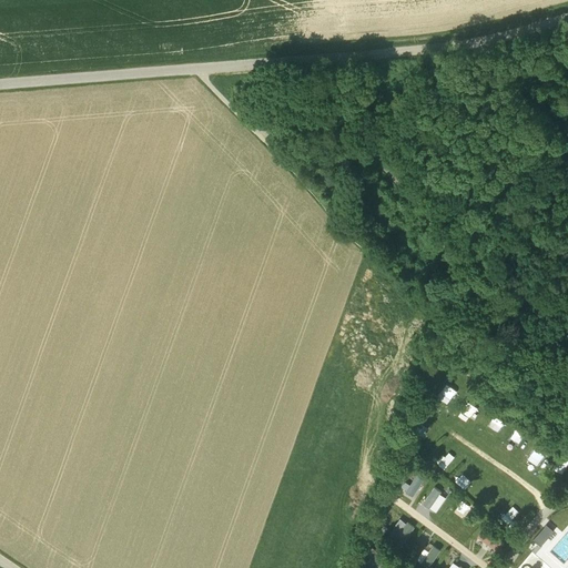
[(467,402),(462,412),(473,417),(478,407),(467,402)]
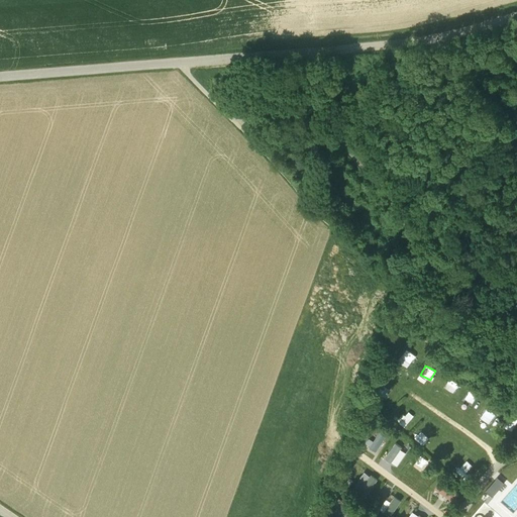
[(452,393),(458,384),(450,378),(444,387),(452,393)]
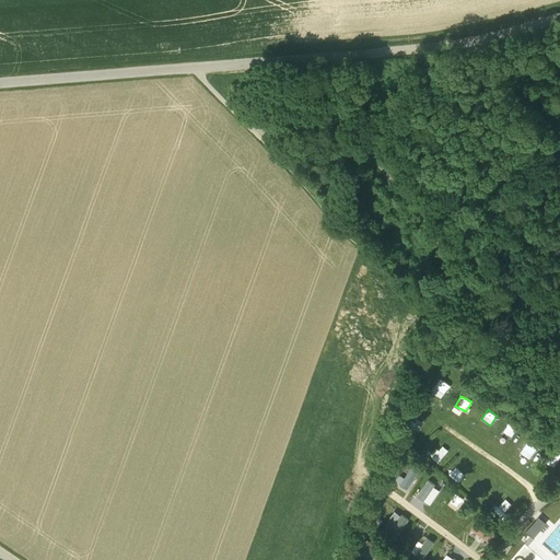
[(422,429),(424,416),(412,415),(410,427),(422,429)]
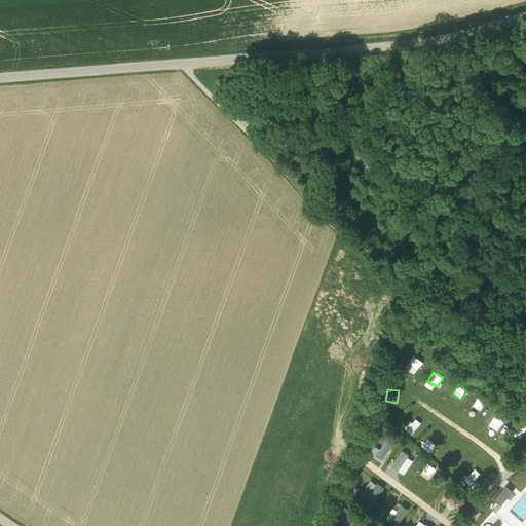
[(478,415),(486,402),(478,397),(470,409),(478,415)]
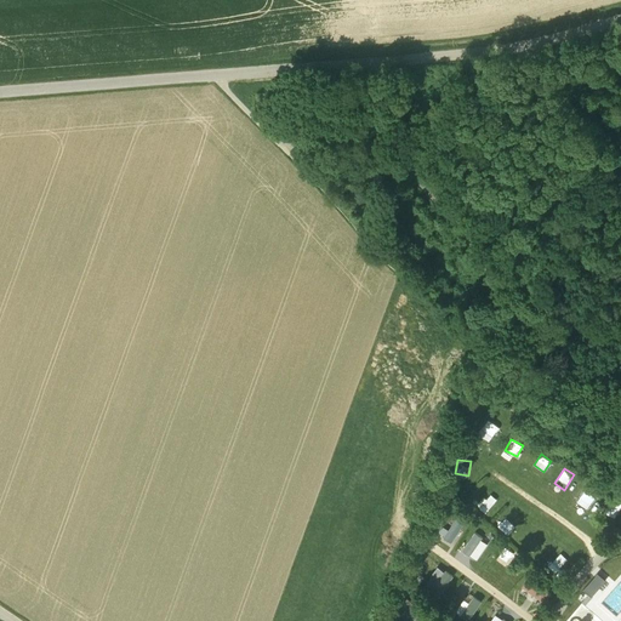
[(490,489),(480,503),(489,510),(500,495),(490,489)]
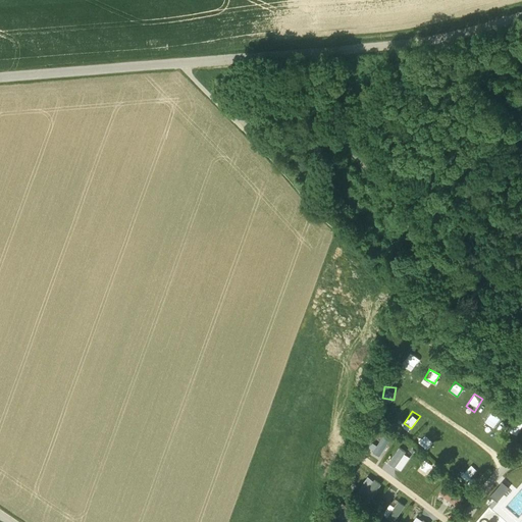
[(521,417),(515,414),(509,426),(519,431),(521,424),(521,417)]
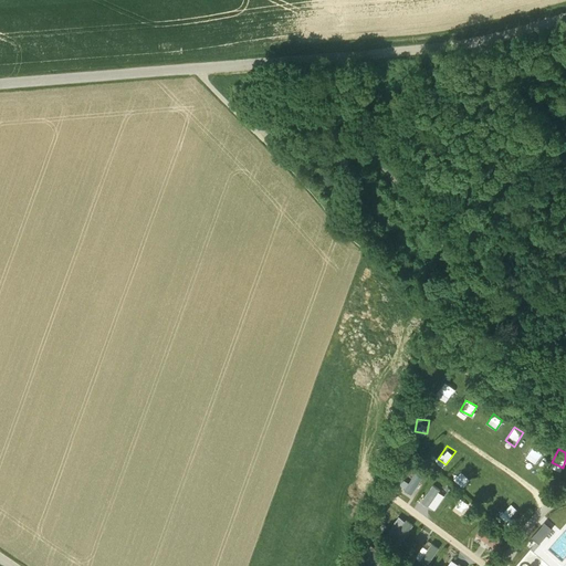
[(415,470),(409,479),(405,475),(398,485),(412,493),(423,474),(415,470)]
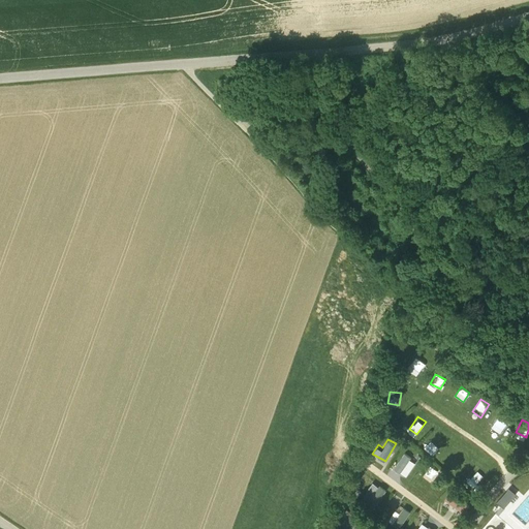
[(426,445),(435,453),(438,447),(429,441),(426,445)]
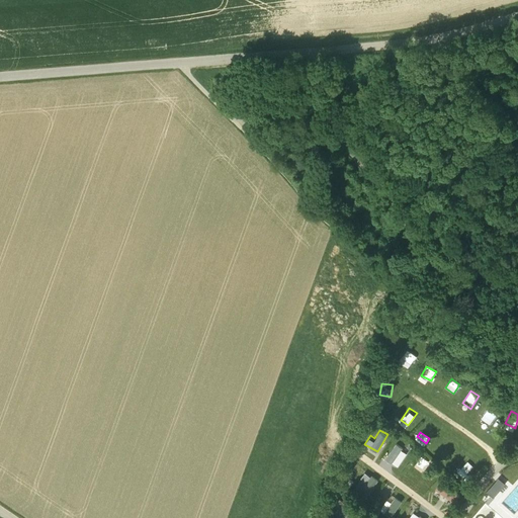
[(384,457),(397,466),(408,452),(396,443),(384,457)]
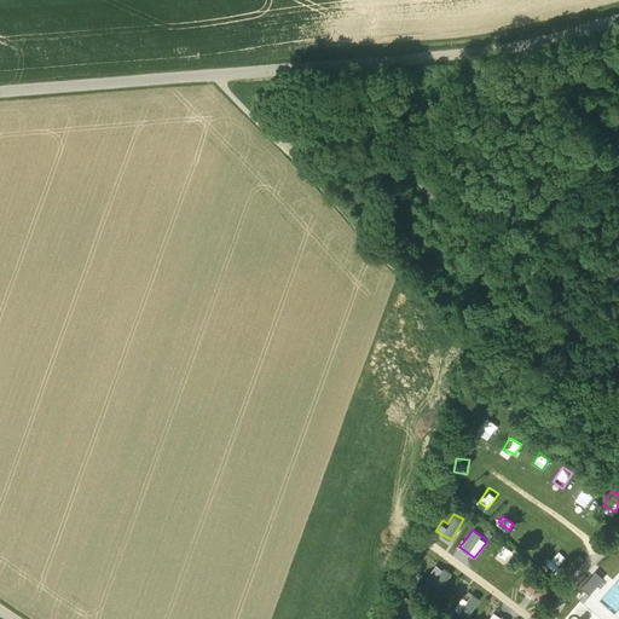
[(531,547),(537,534),(526,531),(521,542),(531,547)]
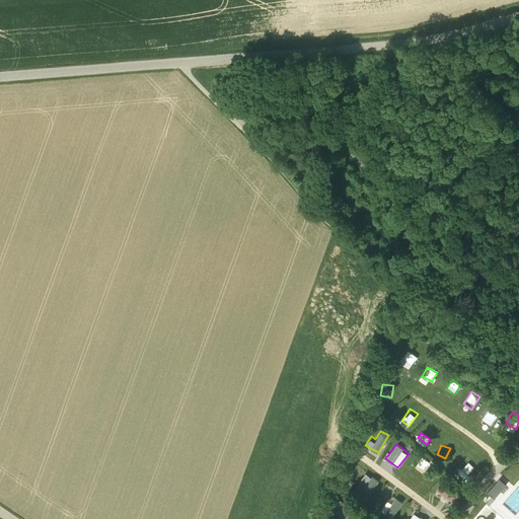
[(460,468),(467,473),(472,466),(465,461),(460,468)]
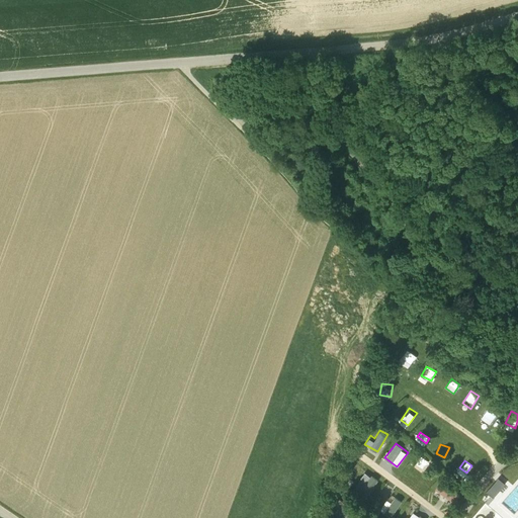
[(413,468),(408,473),(421,484),(426,479),(413,468)]
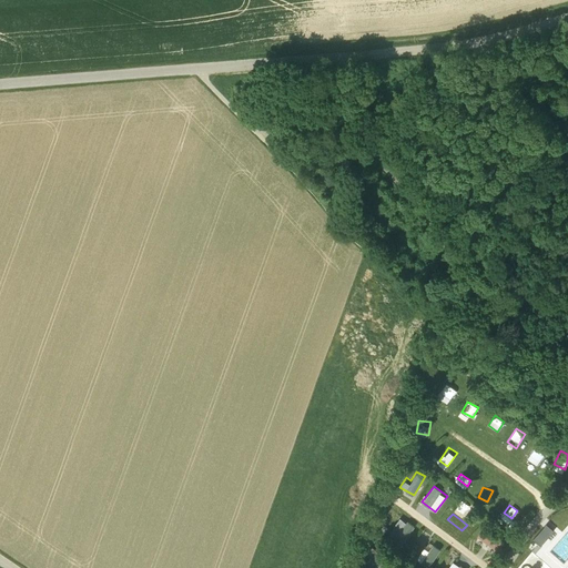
[(401,517),(396,526),(399,528),(393,539),(403,545),(414,526),(401,517)]
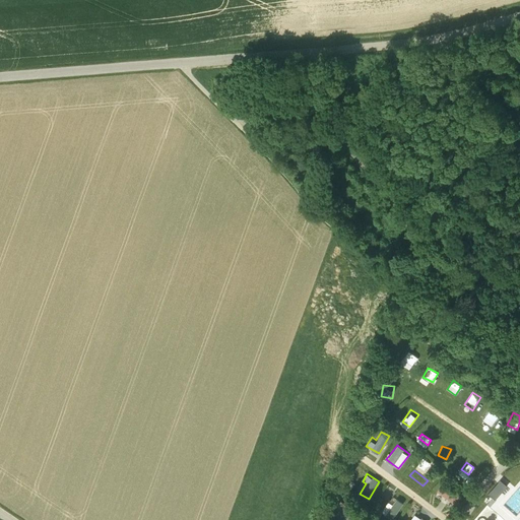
[(501,480),(489,494),(495,500),(507,485),(501,480)]
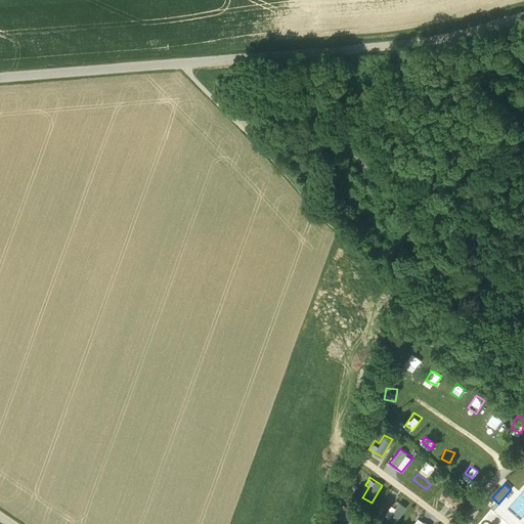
[(460,509),(465,500),(443,487),(438,495),(460,509)]
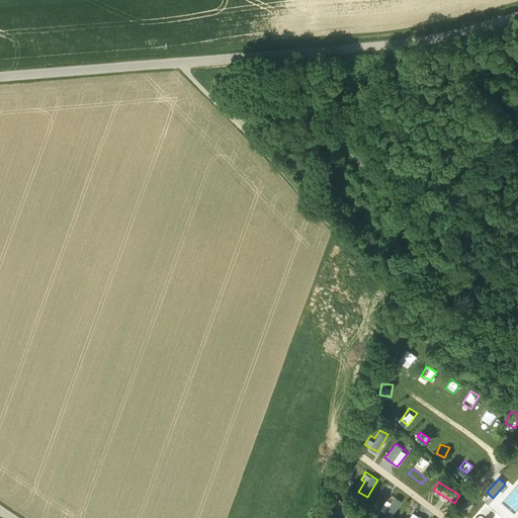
[(393,494),(379,508),(390,517),(403,502),(393,494)]
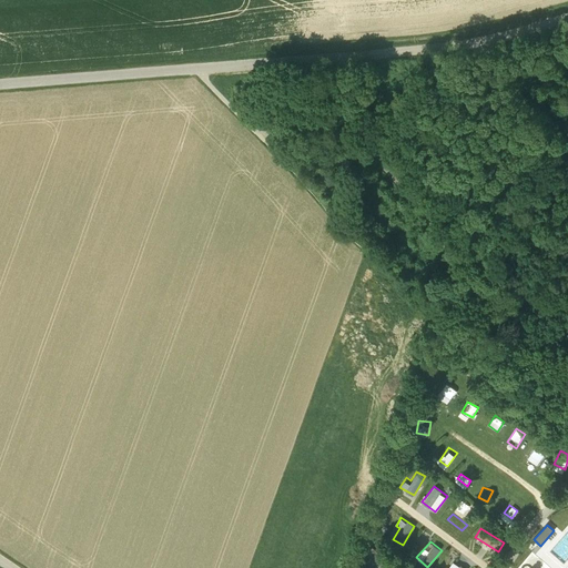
[(525,560),(536,550),(530,545),(519,555),(525,560)]
